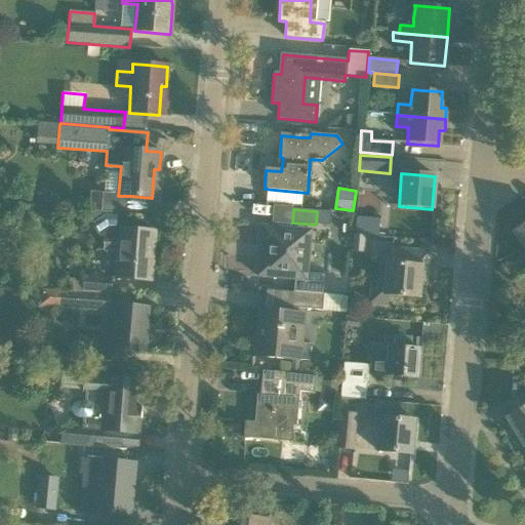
[(98,238),(105,238),(104,251),(118,252),(116,279),(126,279),(147,281),(149,252),(153,252),(155,232),(124,230),(125,213),(89,210),(88,220),(98,238)]
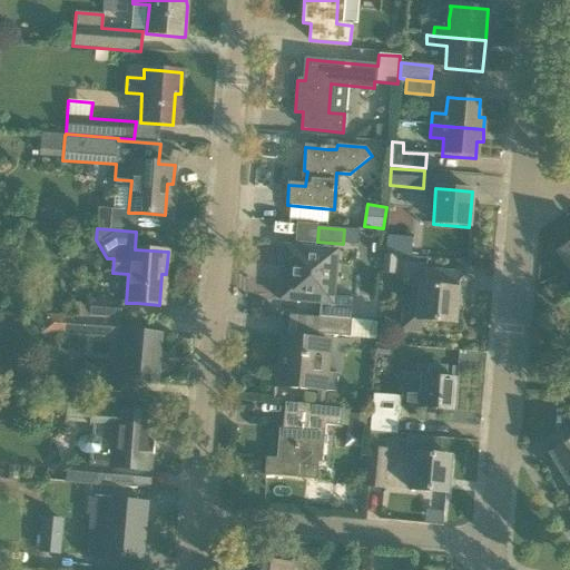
[(389,236),(387,254),(414,255),(415,237),(389,236)]
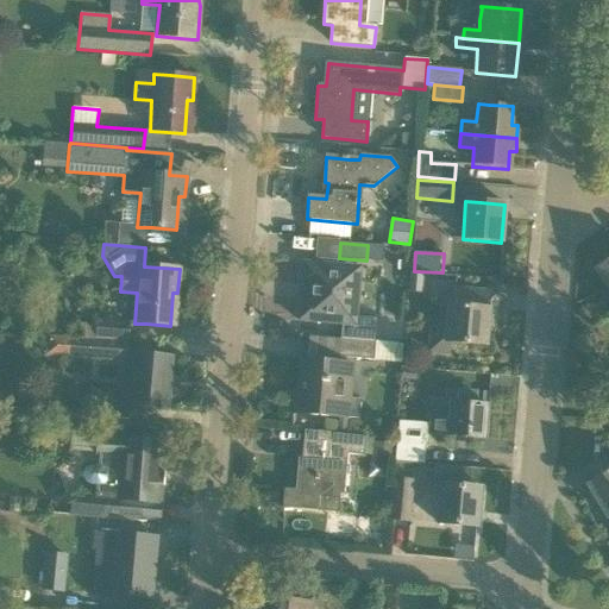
[(608,261),(596,270),(608,290),(608,261)]
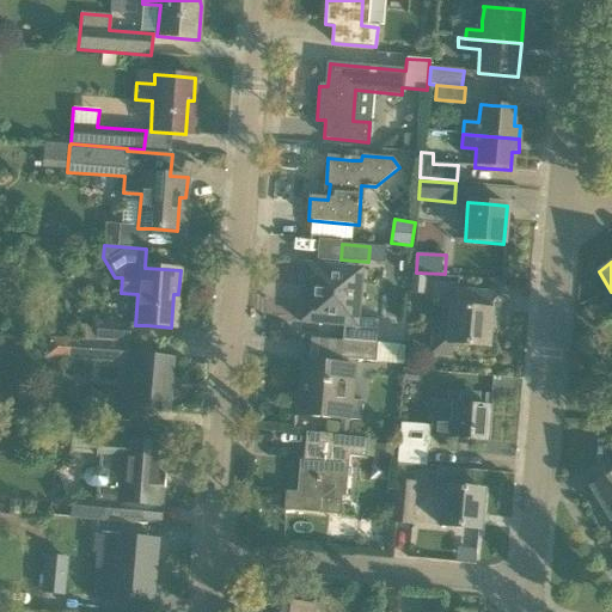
[(301,301),(299,323),(341,326),(340,340),(354,341),(368,342),(375,343),(377,322),(359,319),(363,269),(305,264),(303,286),(305,286),(304,301),(301,301)]
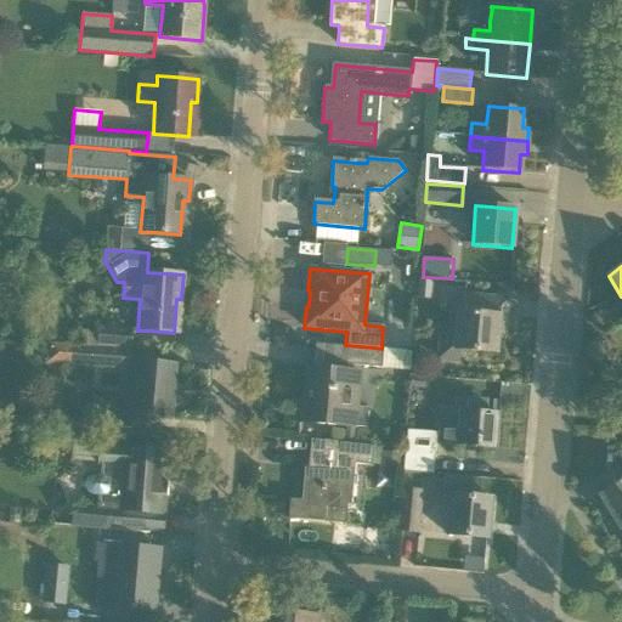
[(456,329),(439,327),(436,360),(461,362),(462,350),(471,351),(496,354),(497,333),(504,334),(508,299),(463,295),(462,314),(458,312),(456,329)]
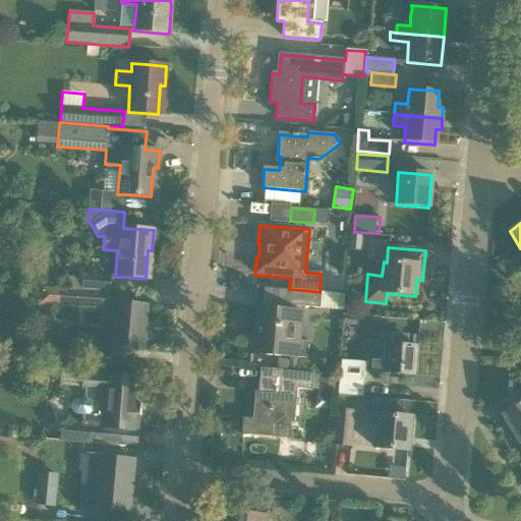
[(110,292),(111,276),(82,274),(82,278),(67,277),(66,289),(110,292)]
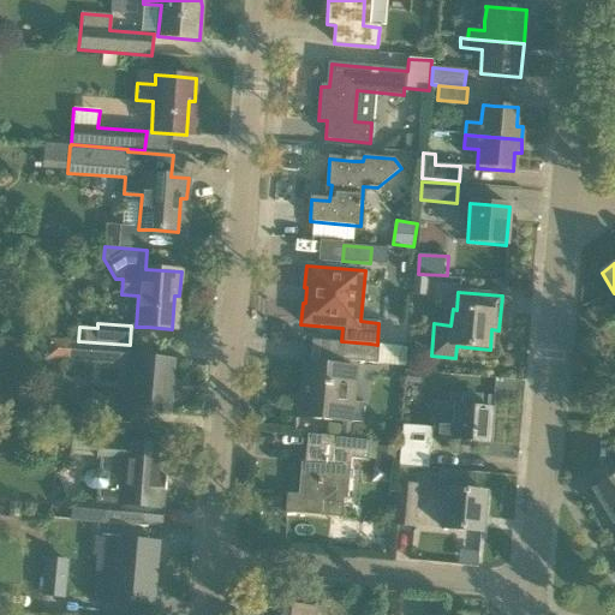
[(130,345),(78,341),(70,341),(69,360),(90,363),(125,365),(121,407),(131,407),(131,410),(169,413),(174,360),(129,357),(130,345)]
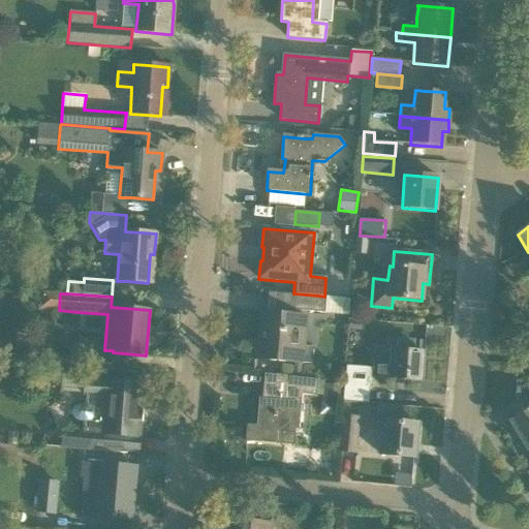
[(306,294),(293,293),(292,310),(324,313),(324,314),(348,316),(349,299),(324,297),(306,294)]
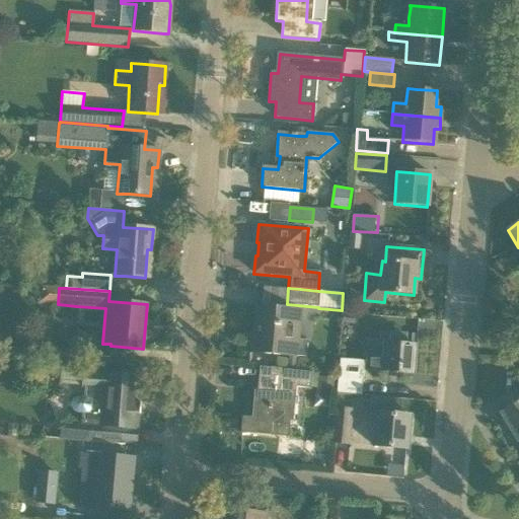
[(288,356),(287,369),(295,370),(296,356),(305,357),(306,341),(297,340),(299,323),(299,311),(290,310),(279,308),(258,307),(256,335),(248,335),(247,352),(268,354),(288,356)]
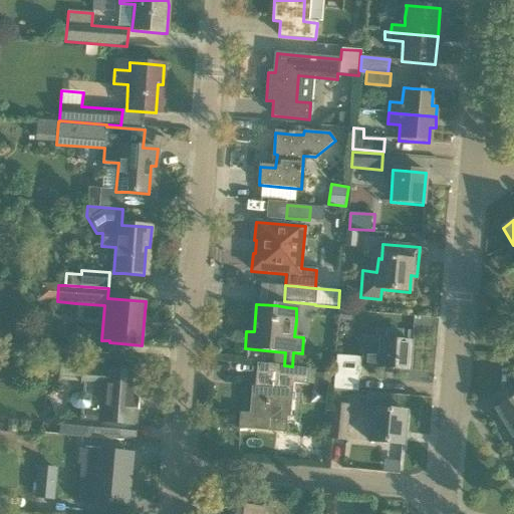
[(392,341),(378,340),(377,355),(362,353),(361,367),(390,369),(410,371),(412,343),(392,341)]
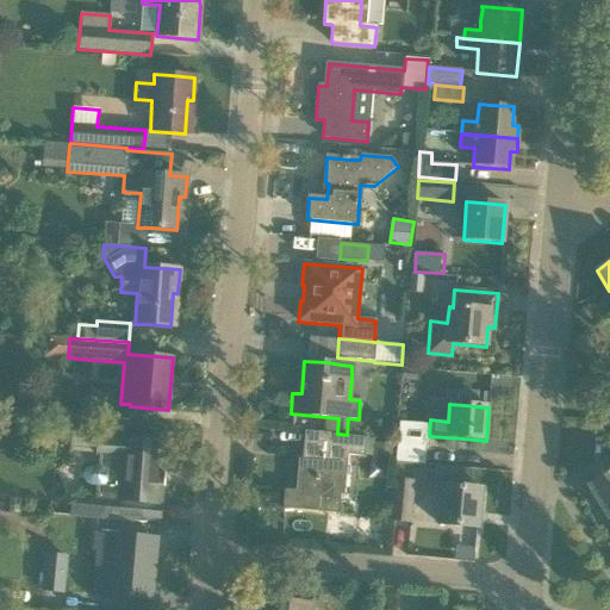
[(68,516),(123,521),(136,522),(136,521),(138,503),(153,504),(154,486),(165,487),(166,474),(162,474),(165,443),(141,441),(123,440),(124,427),(104,424),(99,423),(99,428),(72,425),(69,452),(95,454),(94,458),(99,458),(98,467),(89,466),(88,467),(86,468),(85,470),(83,471),(83,473),(82,475),(82,477),(83,479),(83,480),(85,483),(86,484),(88,485),(95,486),(95,497),(70,495),(68,516)]
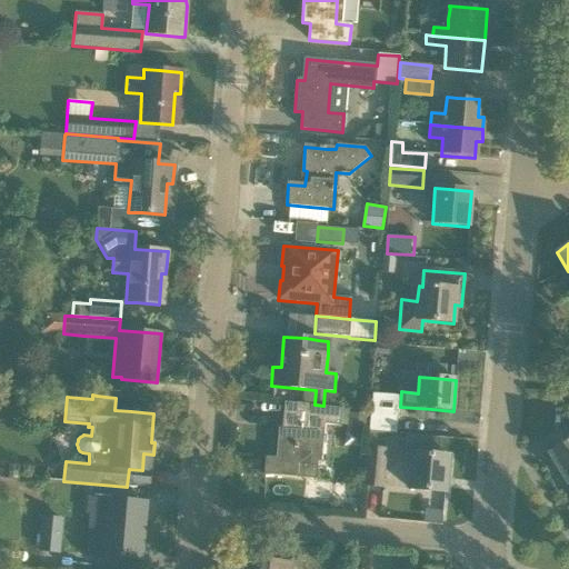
[(273,423),(273,402),(241,401),(240,422),(273,423)]
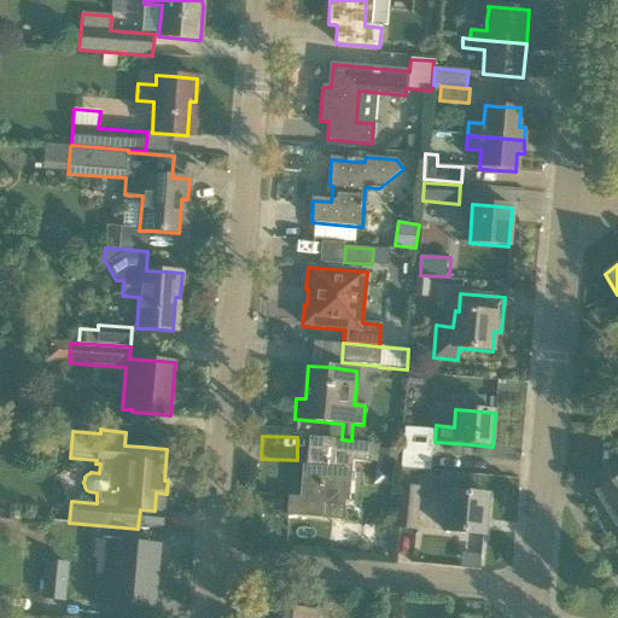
[(432,438),(403,436),(401,468),(430,471),(431,454),(432,438)]
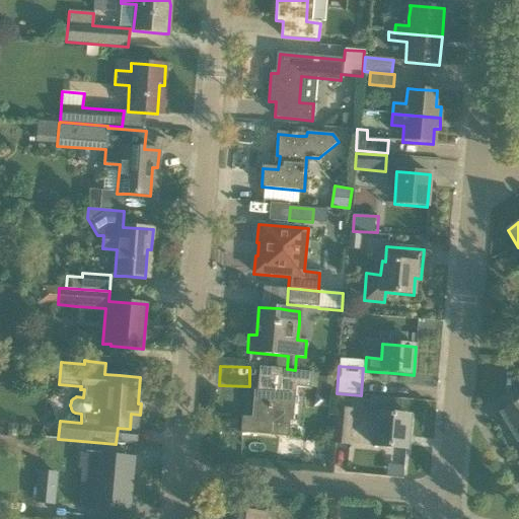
[(295,370),(287,369),(285,369),(260,367),(256,391),(253,391),(251,418),(241,417),(240,433),(288,438),(289,422),(292,422),(294,401),(294,395),(295,387),(310,389),(310,387),(311,373),(311,372),(295,370)]
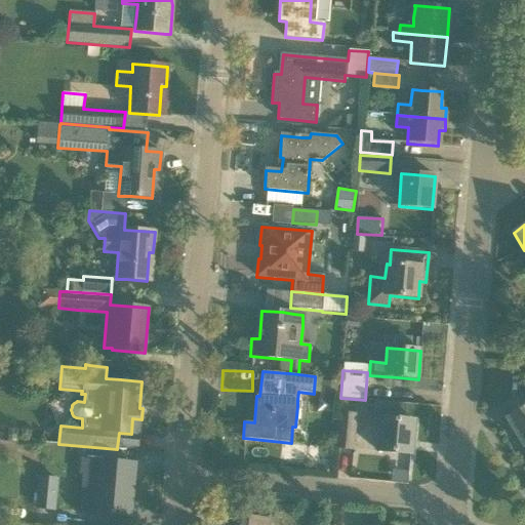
[(379,419),(376,451),(411,454),(414,421),(403,420),(405,406),(373,403),(371,419),(379,419)]
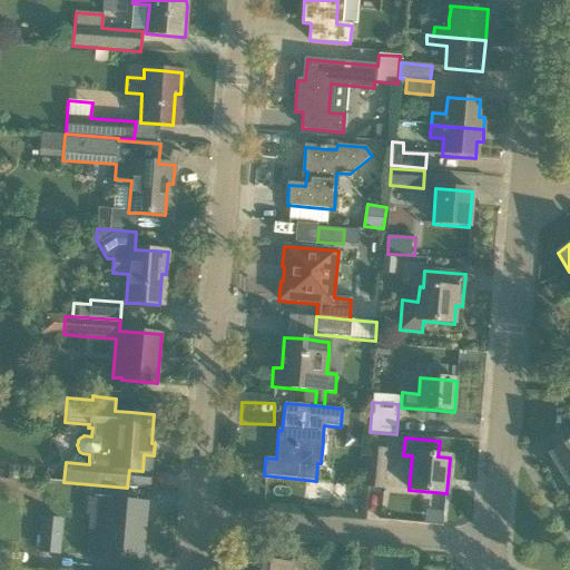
[(568,485),(569,483),(569,442),(550,454),(568,485)]
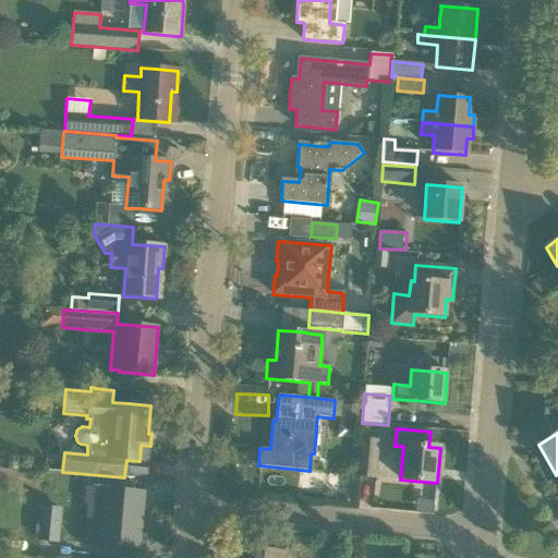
[(361,440),(359,458),(358,475),(375,477),(376,456),(378,443),(361,440)]
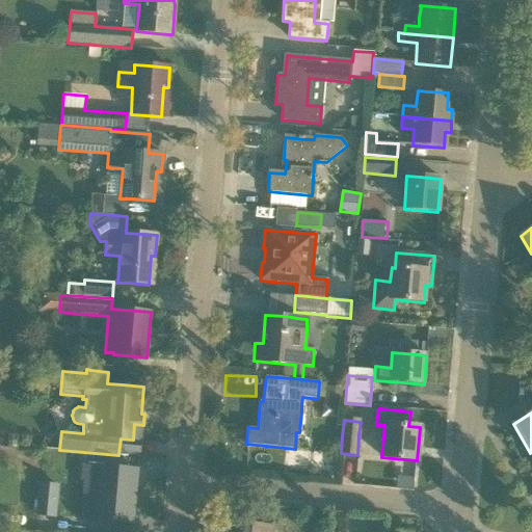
[(136,470),(116,468),(100,467),(95,521),(105,522),(126,523),(128,498),(134,499),(136,470)]
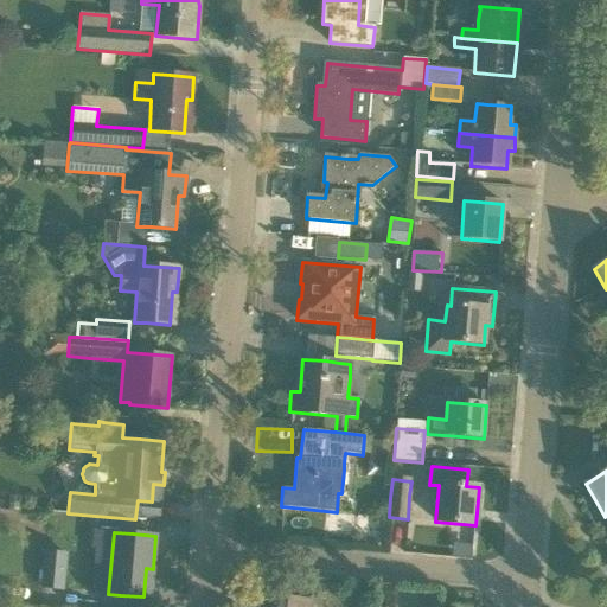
[(63,589),(66,553),(45,550),(42,587),(63,589)]
